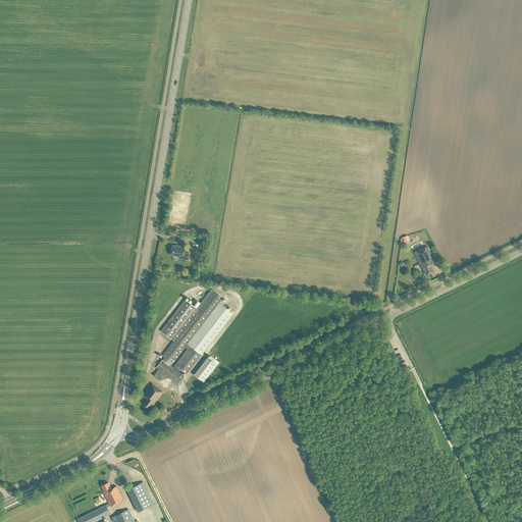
[(410,242),(412,247),(420,243),(417,238),(410,242)]
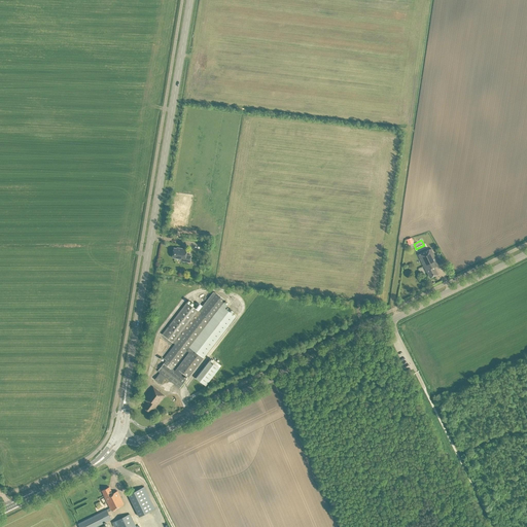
[(174,248),(172,257),(181,259),(181,260),(190,262),(191,255),(186,255),(187,249),(177,247),(177,248),(174,248)]
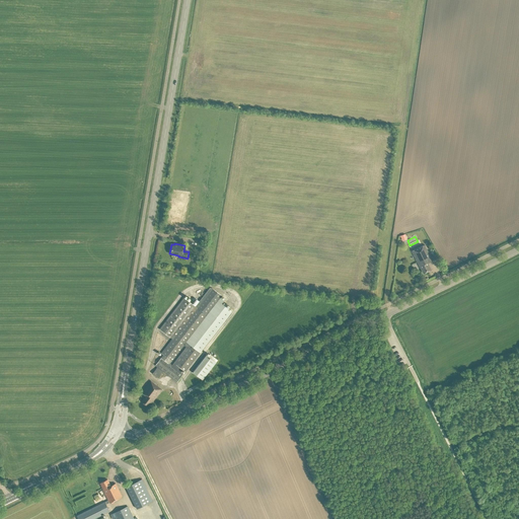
[(425,245),(412,251),(420,269),(421,268),(423,273),(431,270),(428,263),(432,261),(425,245)]
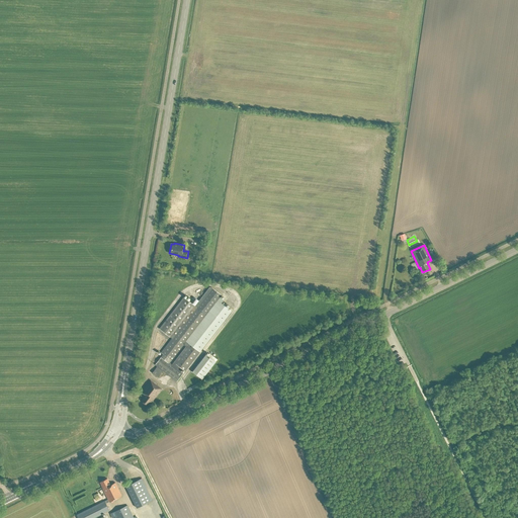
[(163,354),(161,356),(155,364),(157,366),(152,372),(158,376),(163,370),(177,381),(183,373),(180,371),(182,369),(185,370),(200,351),(204,345),(232,311),(222,303),(224,300),(220,297),(222,295),(211,287),(208,287),(195,306),(184,296),(159,329),(172,338),(161,352),(163,354)]
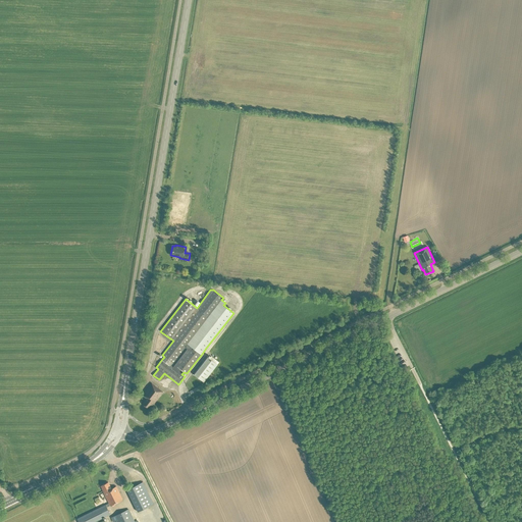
[(217,364),(208,357),(194,374),(204,382),(217,364)]
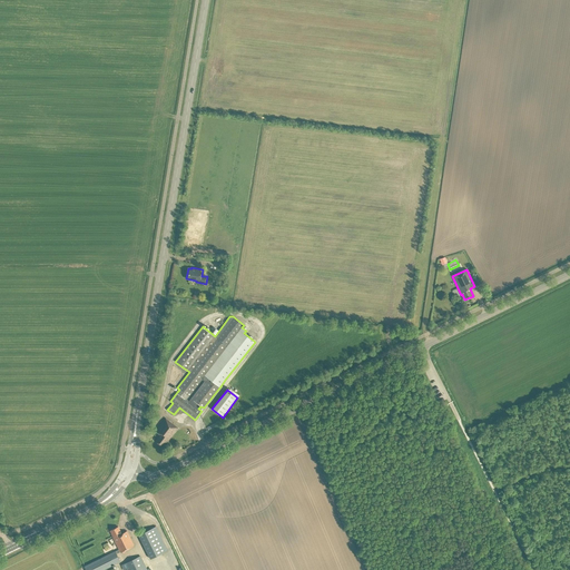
[(159,435),(155,441),(163,446),(166,442),(167,442),(178,428),(165,418),(155,432),(159,435)]
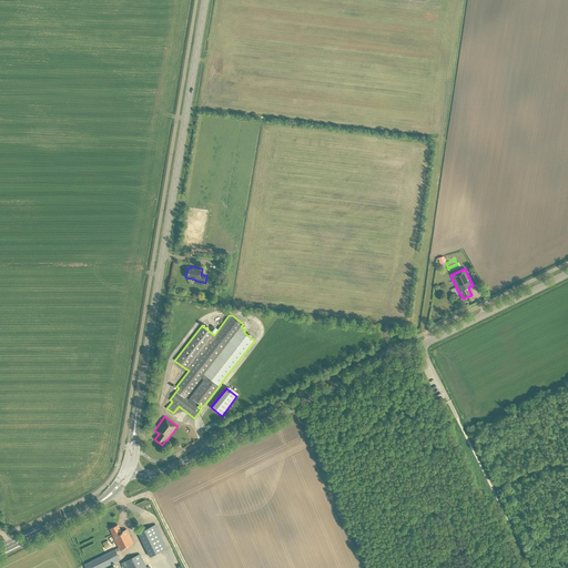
[(133,544),(127,529),(121,531),(118,525),(110,528),(113,535),(112,536),(119,548),(115,549),(114,549),(84,564),(85,567),(101,567),(120,559),(117,551),(120,550),(133,544)]
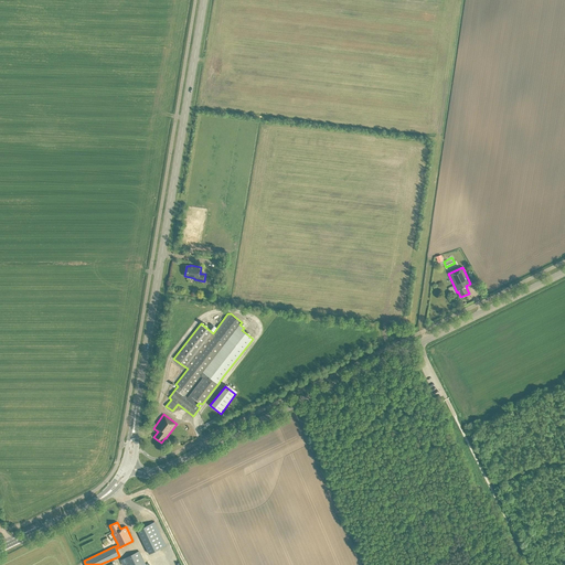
[(155,522),(140,529),(152,552),(166,545),(155,522)]
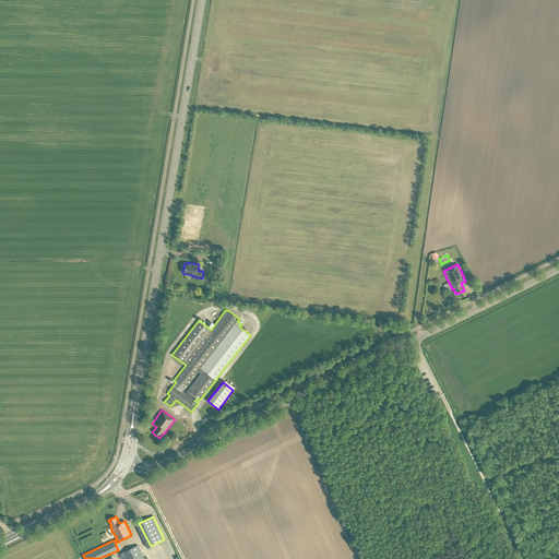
[(151,546),(139,523),(135,524),(147,548),(151,546)]
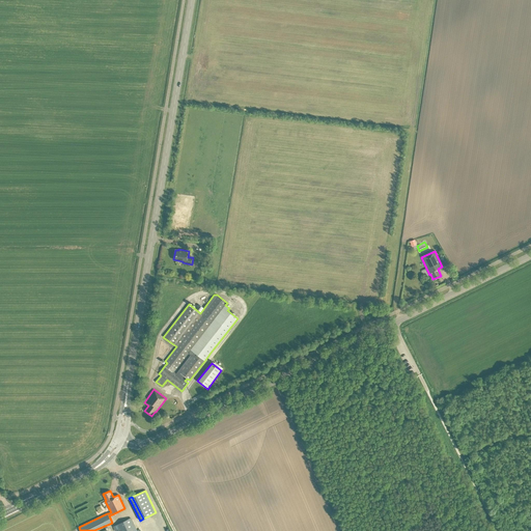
[(136,530),(131,518),(113,526),(115,530),(118,530),(136,530)]
